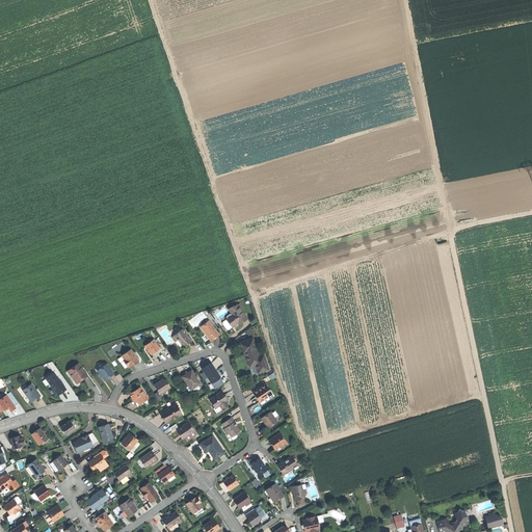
[(228,309),(232,314),(240,308),(241,307),(239,303),(236,306),(235,304),(233,307),(232,306),(228,309)]
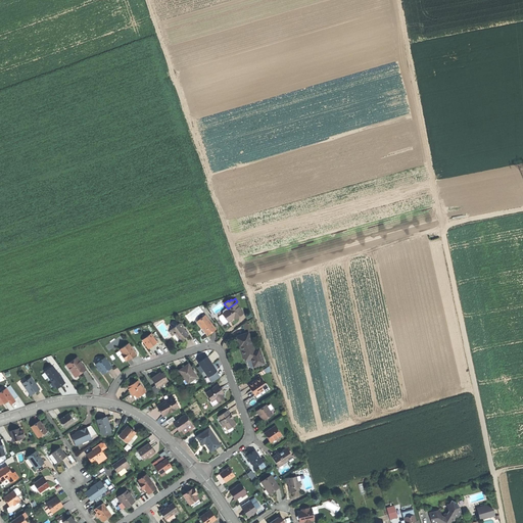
[(228,320),(228,321),(234,317),(237,315),(238,317),(243,313),(236,302),(228,308),(228,310),(223,313),(223,314),(228,320)]
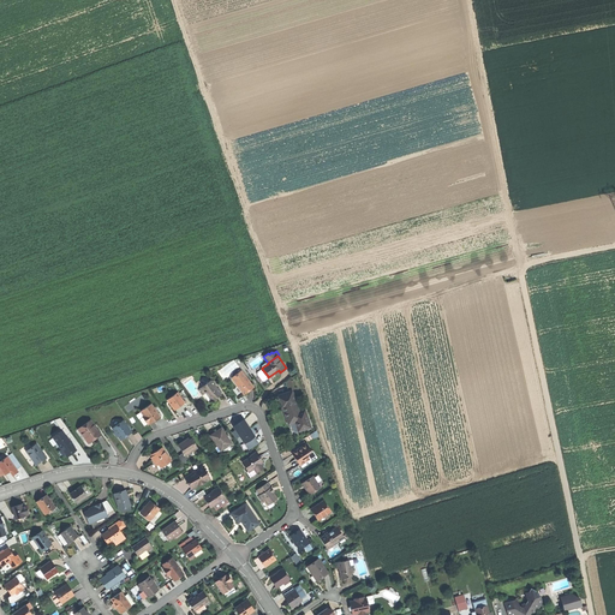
[(249,364),(252,368),(262,362),(260,357),(249,364)]
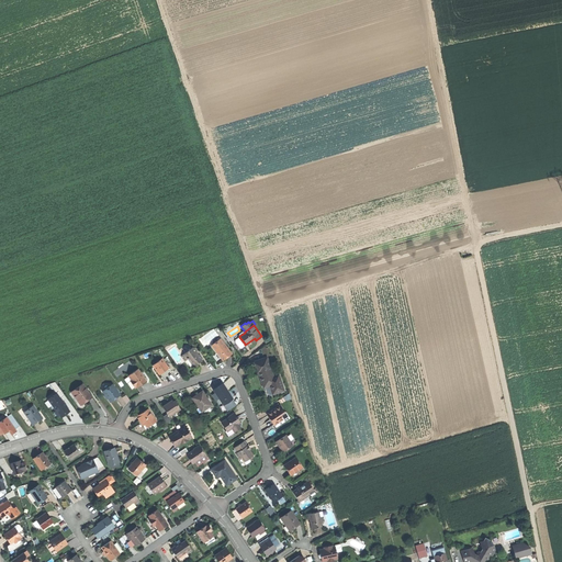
[(240,347),(245,344),(239,337),(235,340),(240,347)]
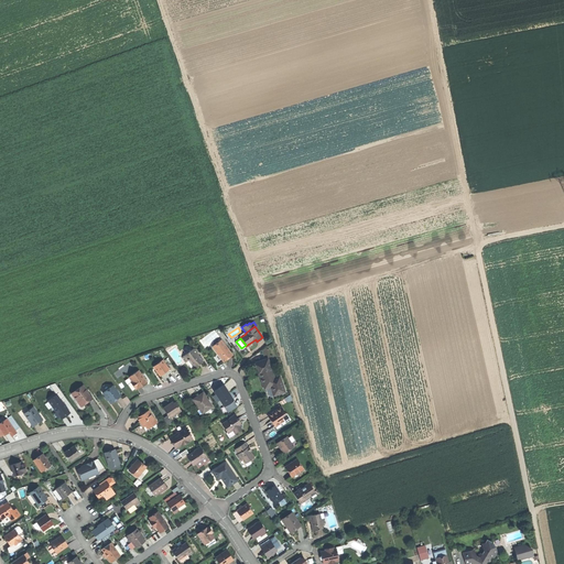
[(213,347),(224,362),(228,359),(232,356),(227,348),(226,349),(225,348),(226,347),(221,340),(213,347)]
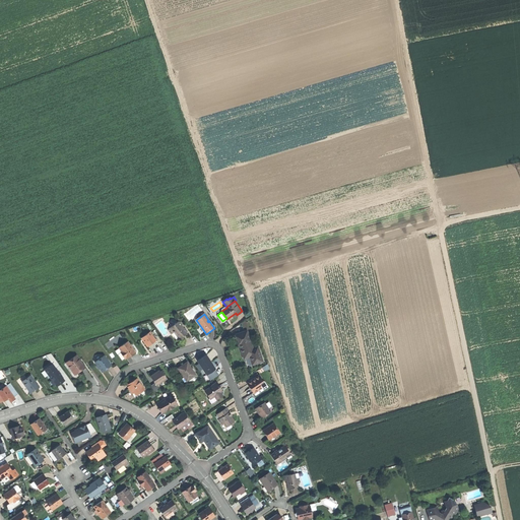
[(168,330),(172,334),(174,332),(176,331),(178,335),(177,336),(179,339),(183,336),(187,333),(183,327),(182,328),(178,323),(168,330)]
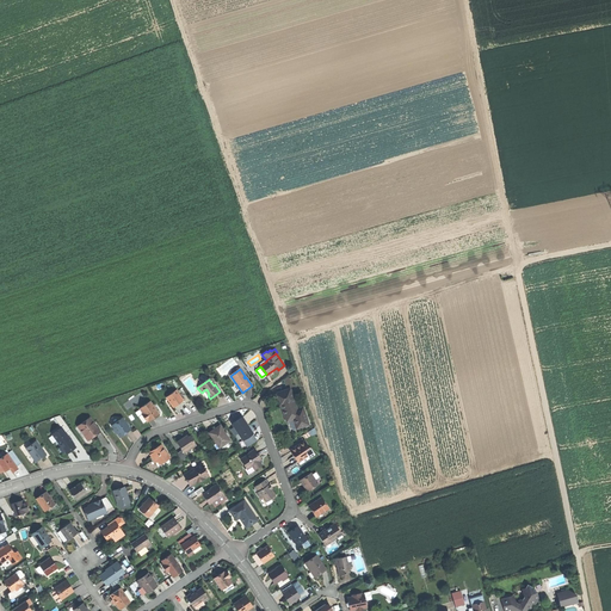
[(166,399),(174,408),(179,405),(184,400),(176,390),(166,399)]
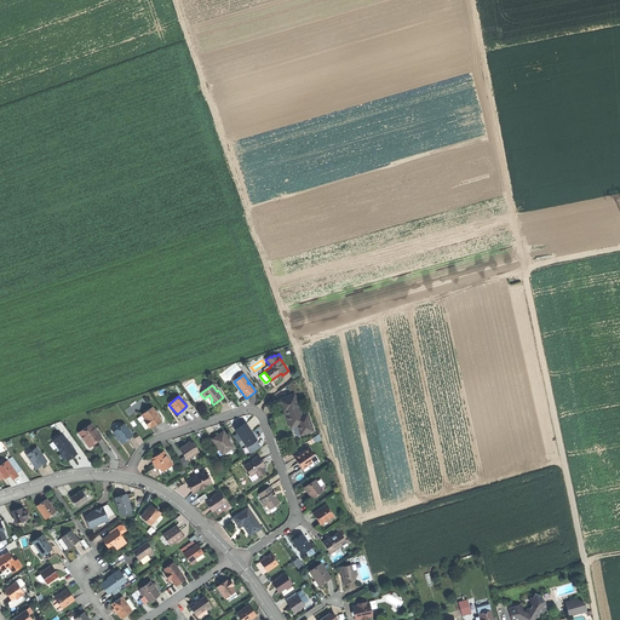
[(299,431),(302,436),(314,432),(308,414),(302,415),(299,408),(298,409),(294,397),(281,401),(282,407),(283,407),(286,412),(290,424),(297,422),(298,426),(299,431)]
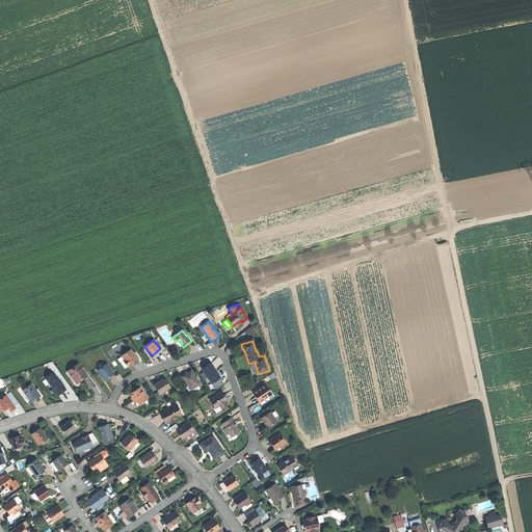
[(124,362),(128,367),(129,367),(130,368),(134,364),(138,362),(131,350),(123,356),(126,361),(124,362)]
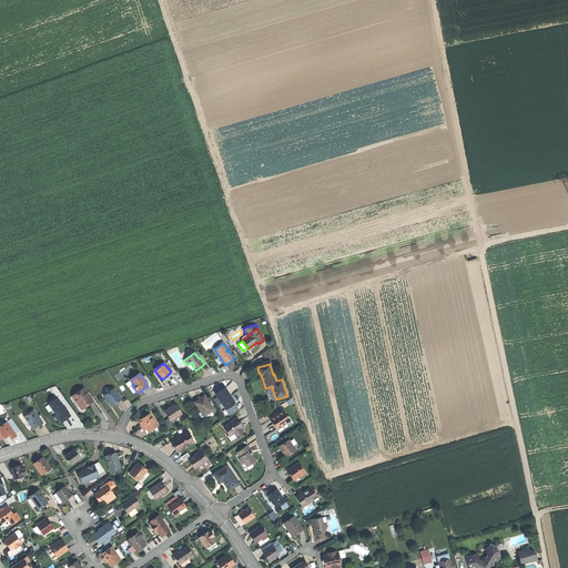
[(49,404),(53,411),(62,404),(61,403),(66,399),(56,386),(50,387),(58,398),(49,404)]
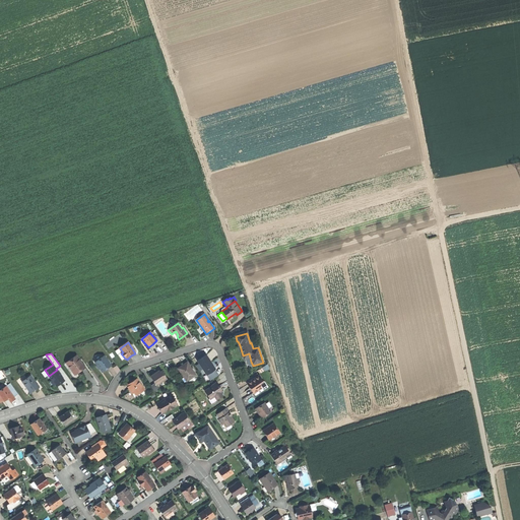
[(76,354),(66,363),(70,368),(69,368),(72,371),(72,370),(76,374),(80,371),(85,367),(76,354)]
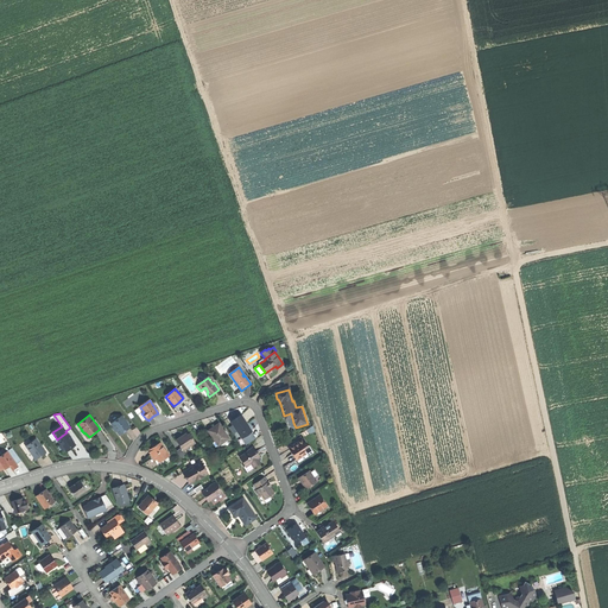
[(112,424),(120,436),(124,432),(131,428),(122,416),(112,424)]
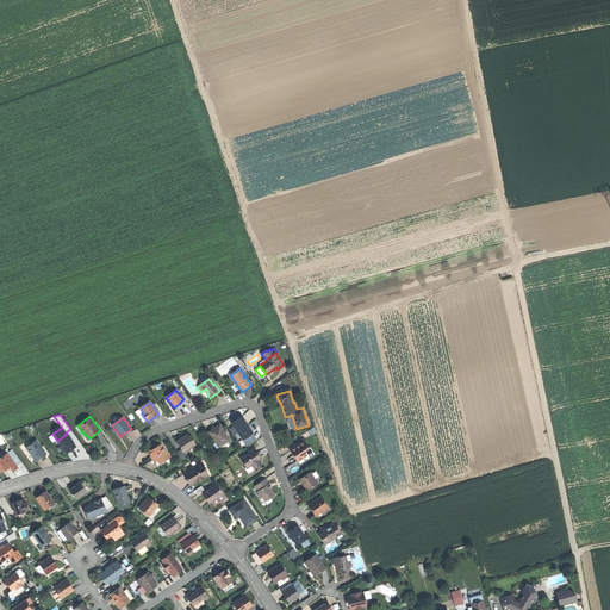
[(237,433),(242,440),(251,434),(253,434),(247,425),(242,417),(231,424),(235,428),(237,433)]
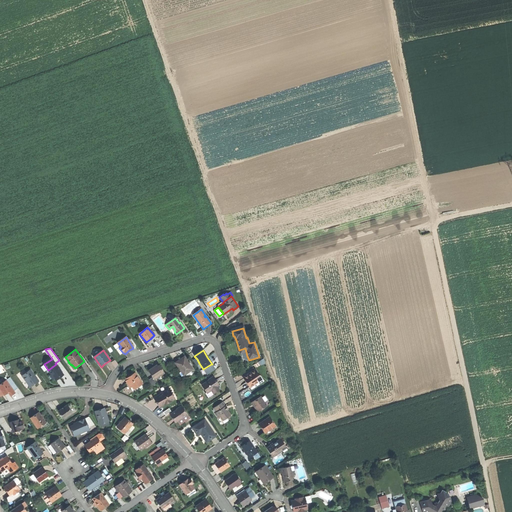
[(176,363),(184,376),(193,370),(185,357),(179,361),(176,363)]
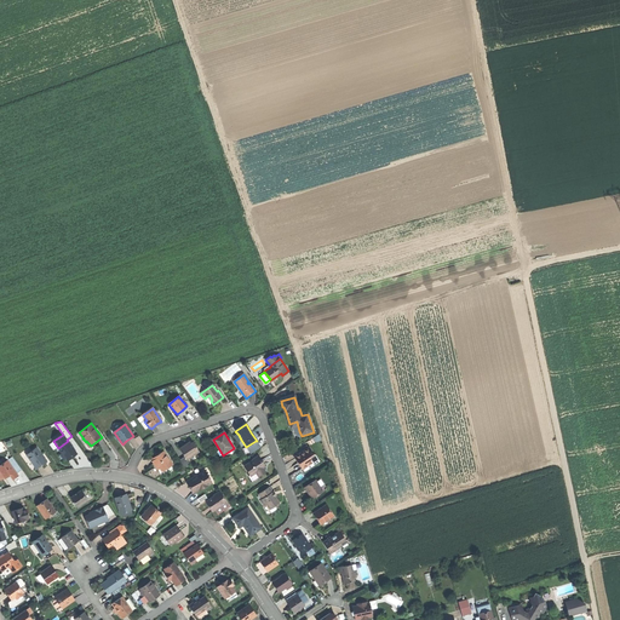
[(65,458),(67,460),(72,457),(76,453),(68,441),(58,448),(62,453),(65,458)]
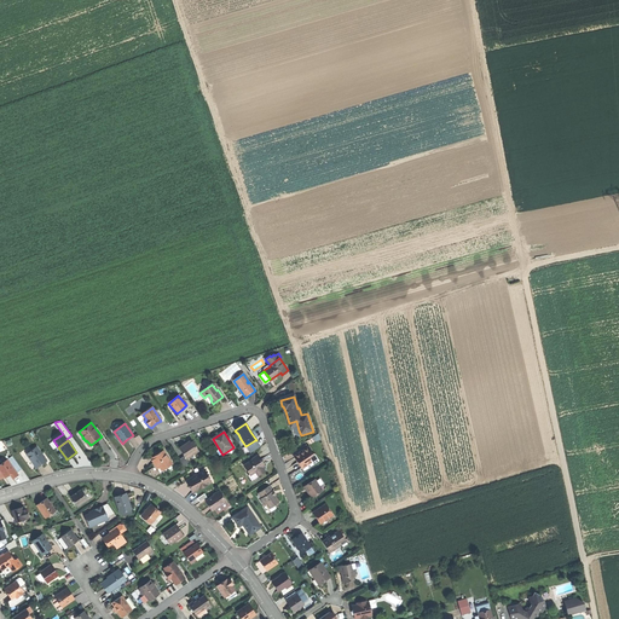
[(260,447),(255,440),(246,446),(252,453),(260,447)]
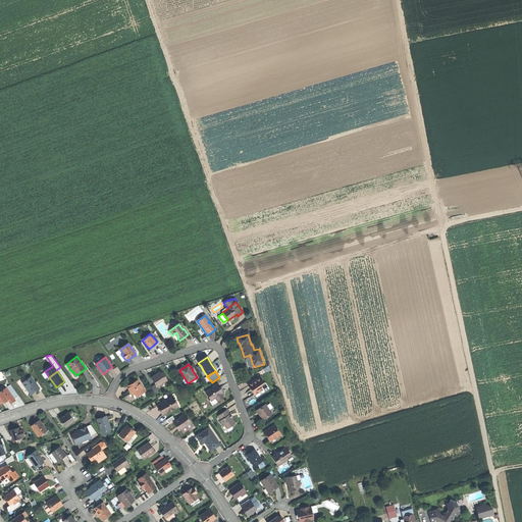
[(157,387),(167,380),(163,373),(160,375),(159,373),(155,375),(151,378),(155,384),(157,387)]
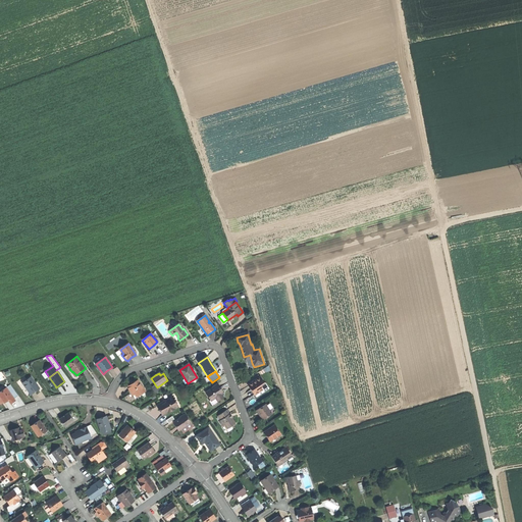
[(22,383),(31,395),(35,392),(40,388),(31,377),(22,383)]
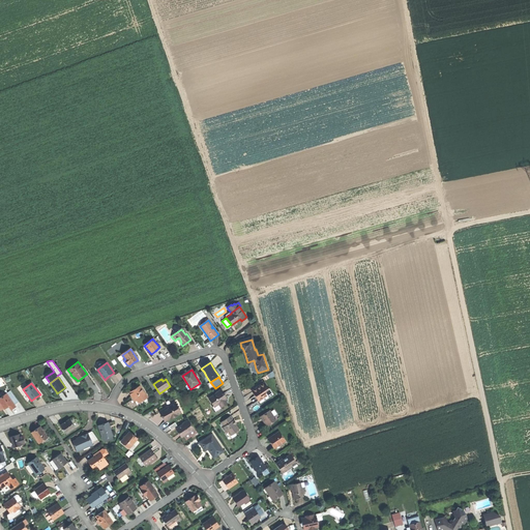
[(256,396),(259,401),(271,392),(264,383),(252,391),(256,396)]
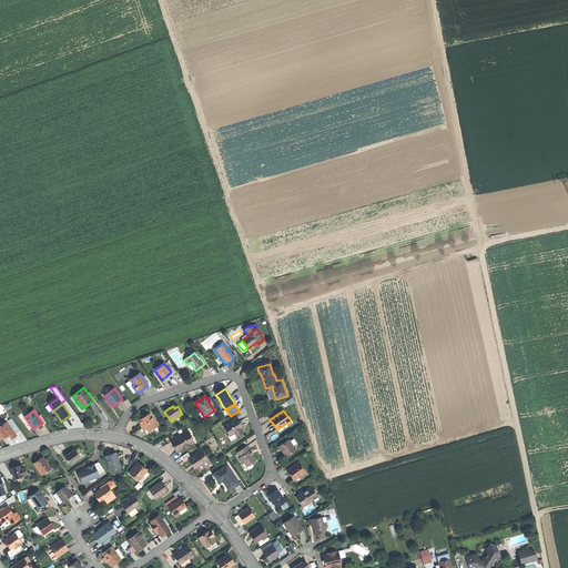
[(149,433),(159,426),(150,414),(145,416),(145,417),(143,419),(143,418),(138,422),(142,427),(145,432),(148,429),(149,433)]
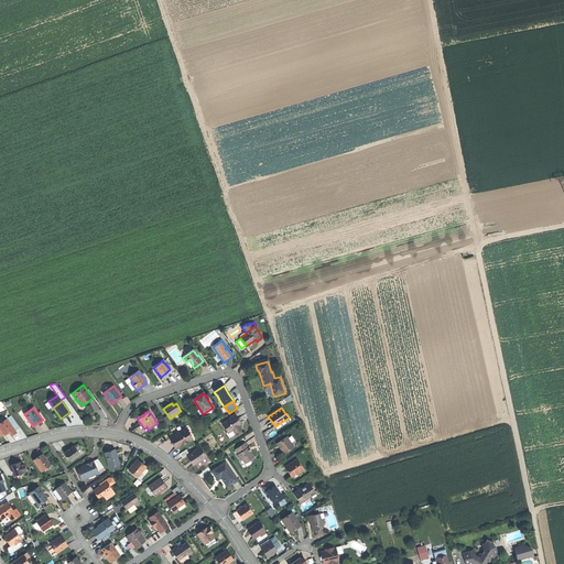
[(173,423),(170,419),(167,415),(163,419),(167,426),(173,423)]
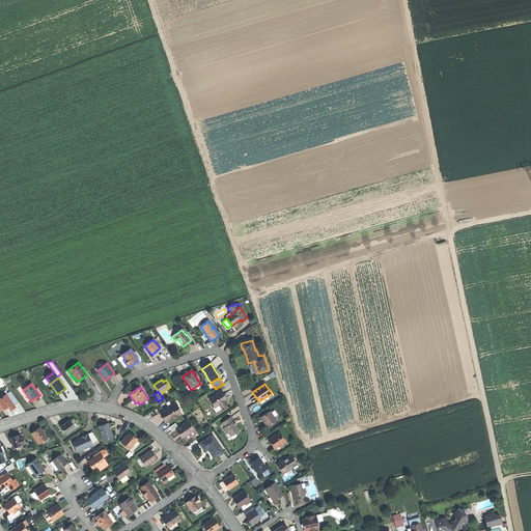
[(210,400),(215,409),(219,406),(221,409),(227,404),(225,401),(226,401),(225,398),(223,396),(224,396),(221,391),(217,394),(217,395),(210,400)]
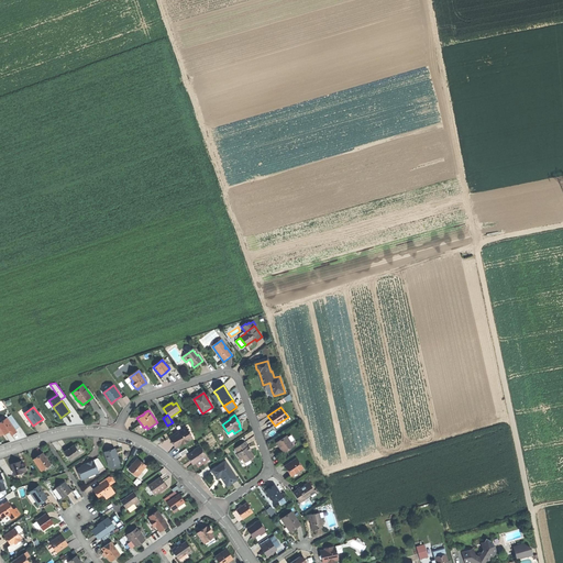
[(0,427),(4,433),(6,434),(9,432),(14,428),(8,418),(0,422),(0,427)]
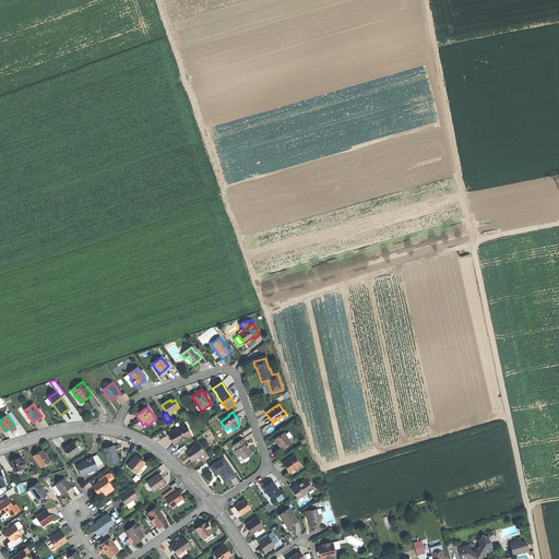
[(171,441),(174,445),(190,437),(183,426),(168,435),(171,441)]
